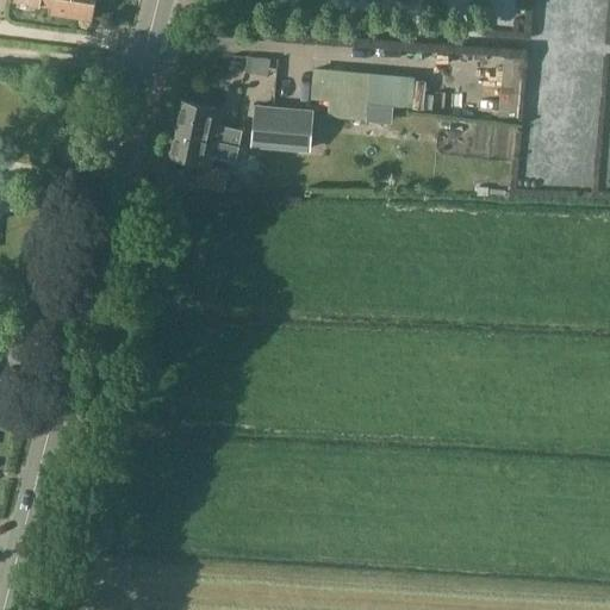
[(53,0),(51,7),(50,14),(91,20),(93,0),(53,0)]
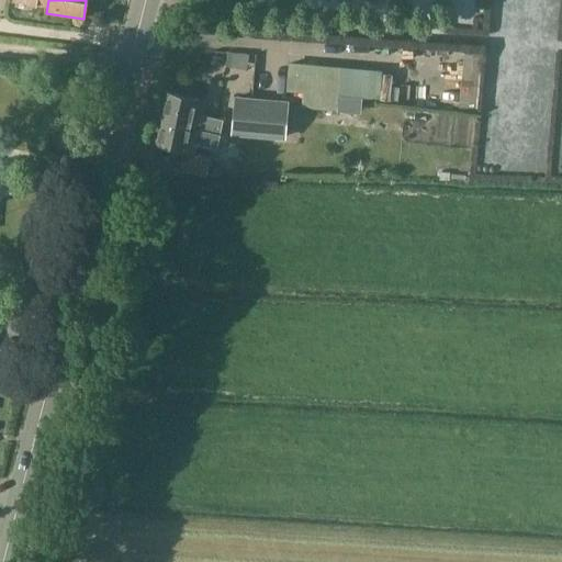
[(478,109),(483,54),(463,53),(458,107),(478,109)]
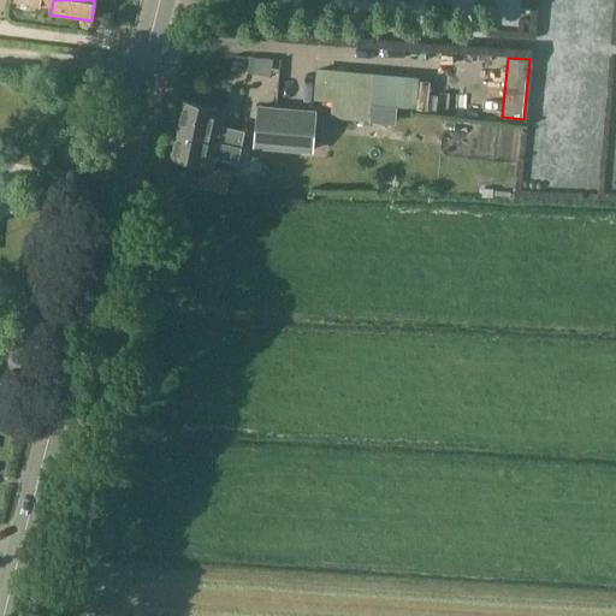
[(317,69),(314,100),(332,101),(331,119),(369,122),(371,105),(373,73),(317,69)]
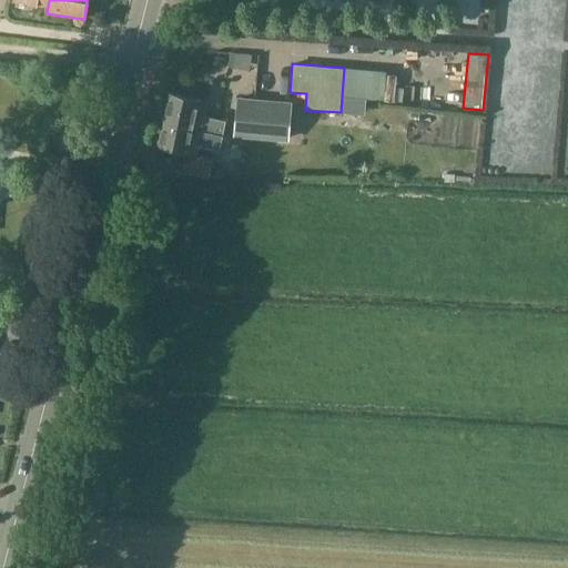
[(169,93),(163,122),(202,130),(223,134),(225,120),(204,115),(206,101),(169,93)]
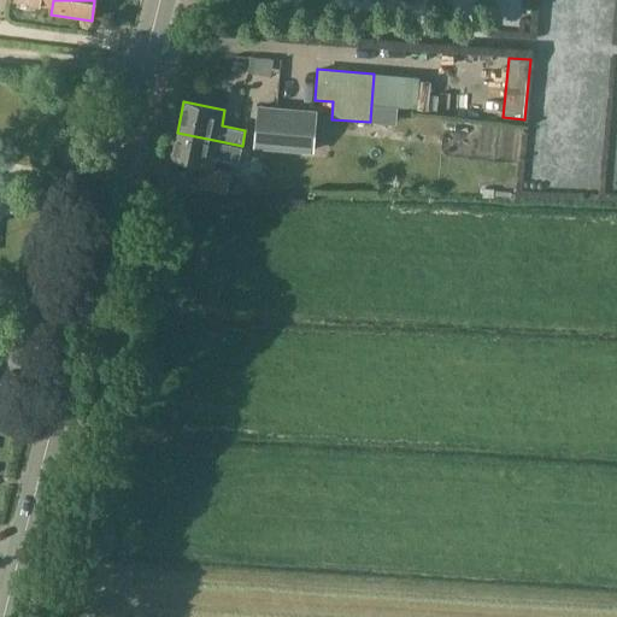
[(258,106),(254,148),(313,153),(315,139),(317,112),(317,111),(258,106)]
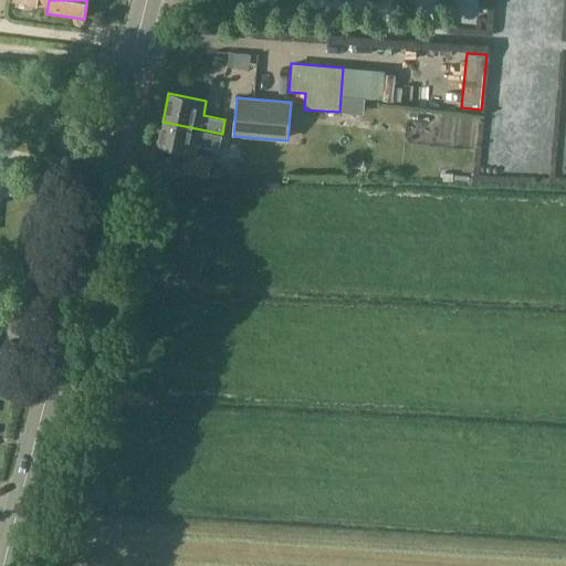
[(163,122),(158,144),(197,152),(198,145),(209,147),(208,152),(218,154),(218,149),(219,149),(222,134),(201,129),(163,122)]
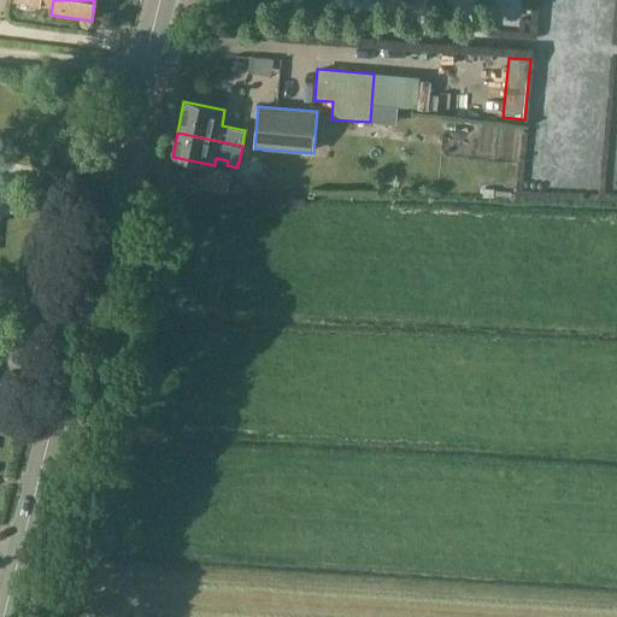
[(242,194),(245,175),(203,168),(199,186),(227,191),(242,194)]
